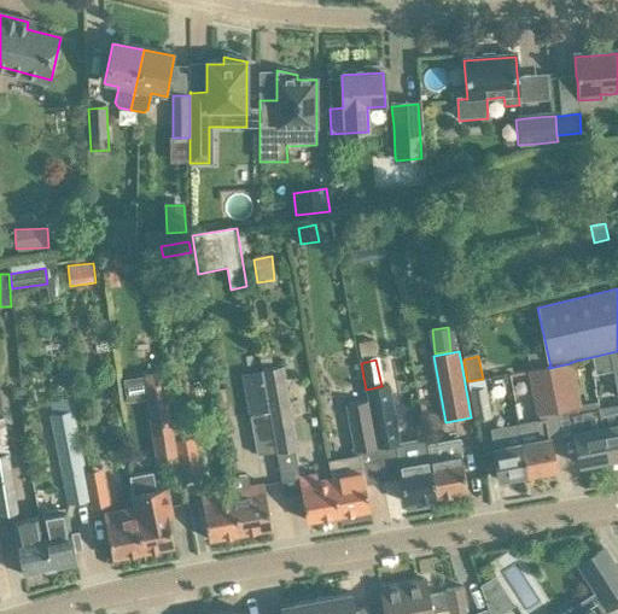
[(549,368),(558,413),(581,408),(571,363),(549,368)]
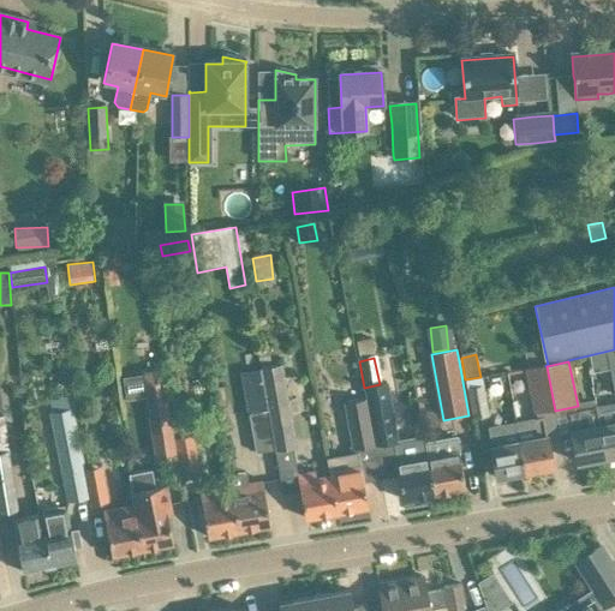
[(555,411),(547,366),(545,366),(545,365),(524,370),(533,414),(555,411)]
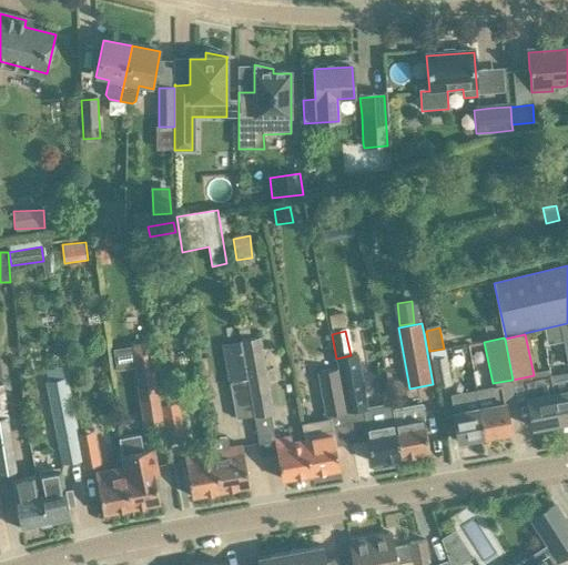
[(276,441),(272,414),(274,414),(261,340),(241,343),(247,382),(254,417),(259,446),(274,443),(274,441),(276,441)]
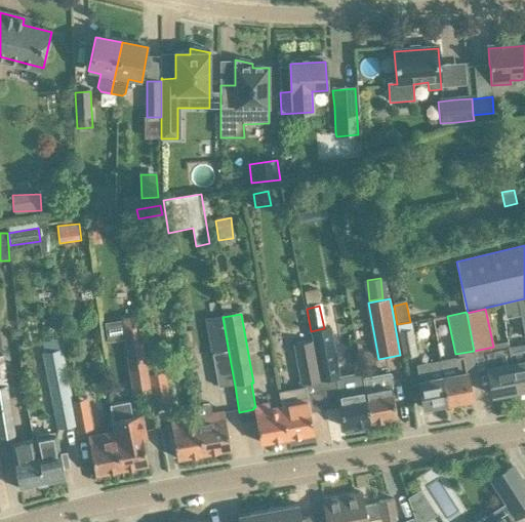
[(152,391),(139,317),(121,319),(133,394),(152,391)]
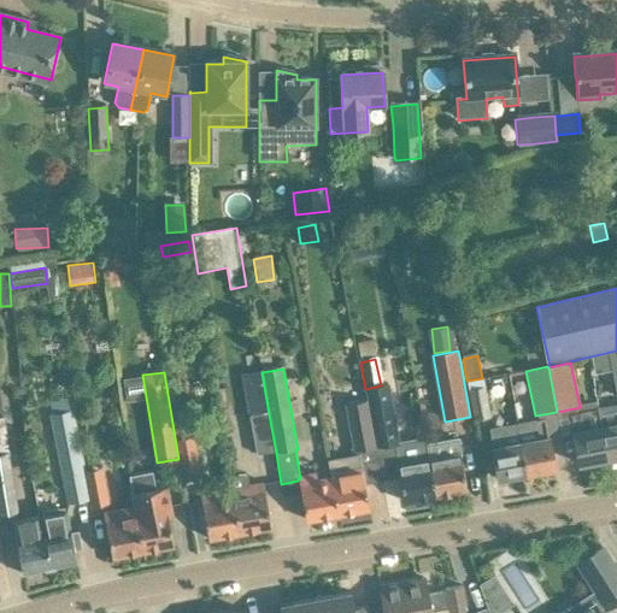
[(375,449),(393,446),(399,446),(388,389),(364,393),(366,406),(375,449)]
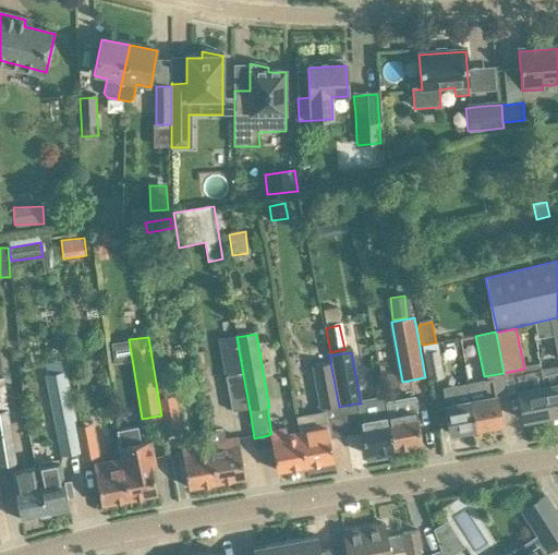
[(429,383),(443,379),(438,352),(424,356),(429,383)]
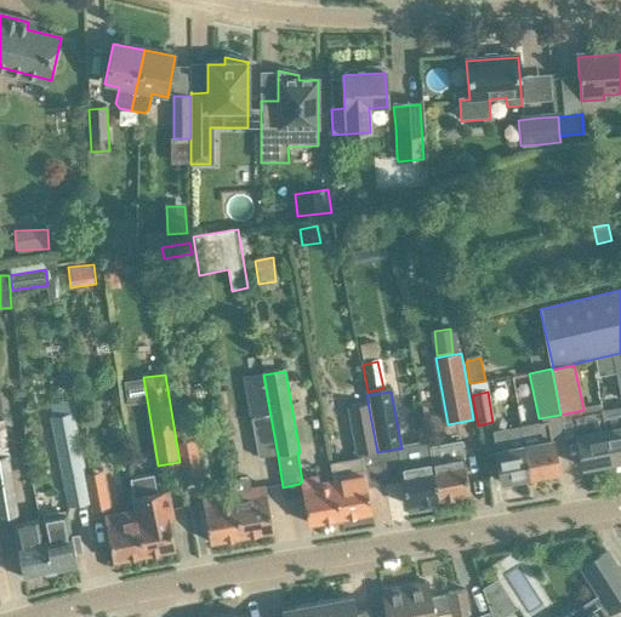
[(357,456),(377,452),(369,409),(348,412),(357,456)]
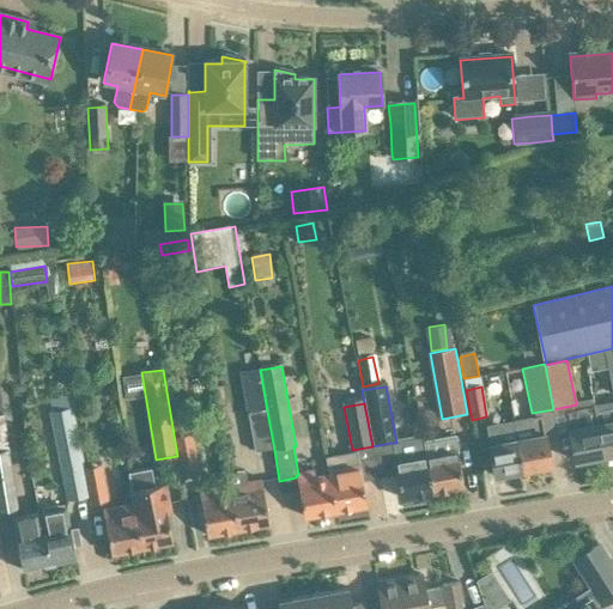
[(612,403),(594,407),(604,458),(612,456),(612,403)]
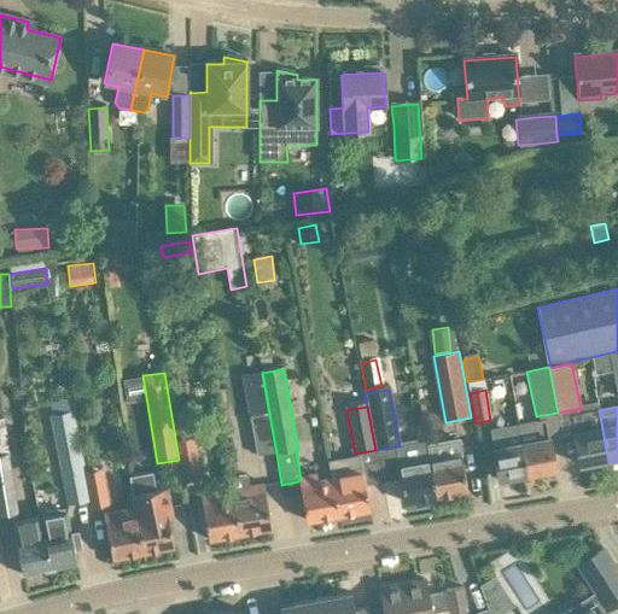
[(579,467),(608,462),(599,410),(571,416),(575,434),(573,436),(579,467)]
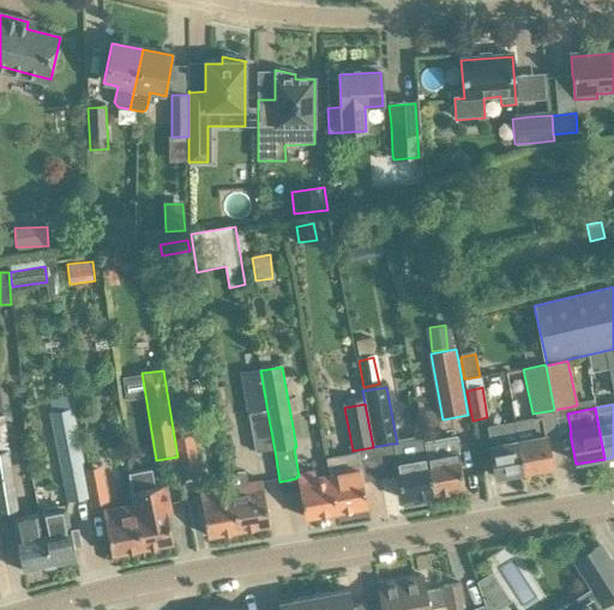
[(90,495),(86,467),(84,469),(73,411),(52,415),(68,502),(88,499),(86,496),(90,495)]
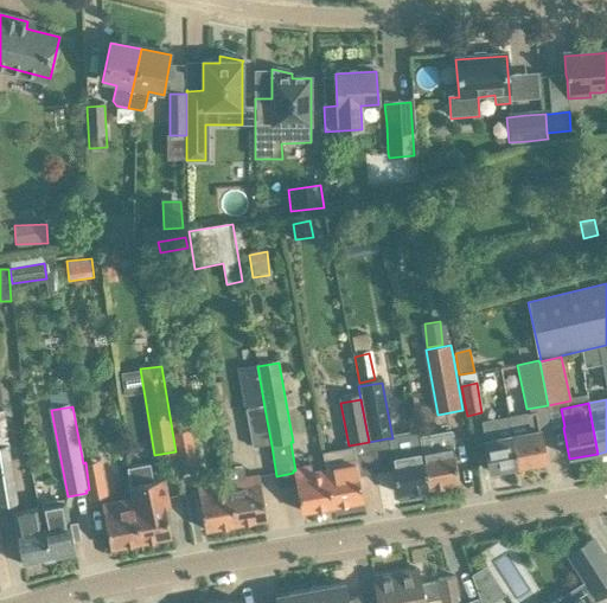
[(253,449),(272,446),(264,408),(246,411),(253,449)]
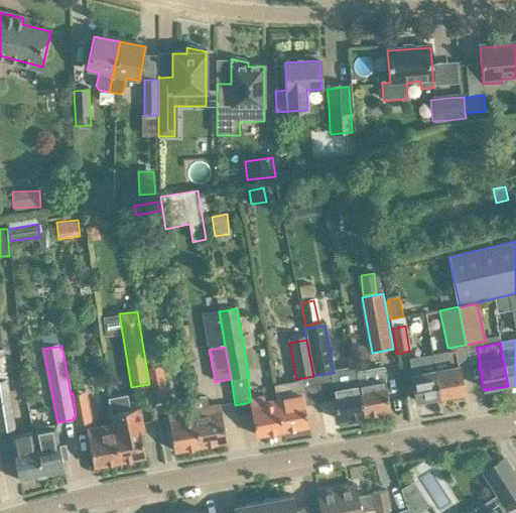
[(3,351),(0,351),(0,430),(15,429),(8,381),(3,351)]
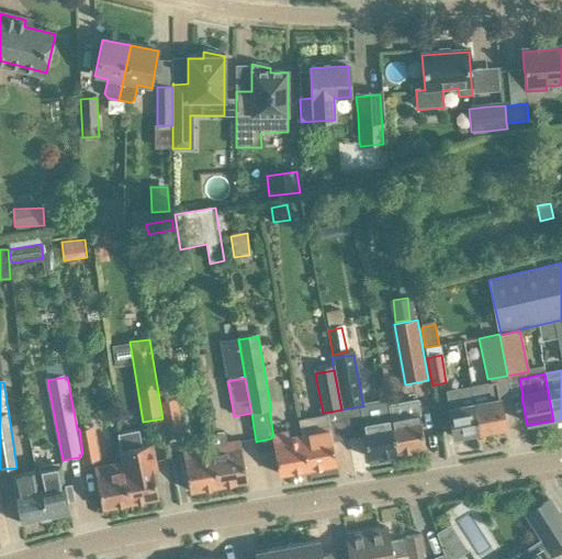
[(484,386),(471,388),(480,434),(506,429),(501,400),(499,401),(496,383),(484,386)]
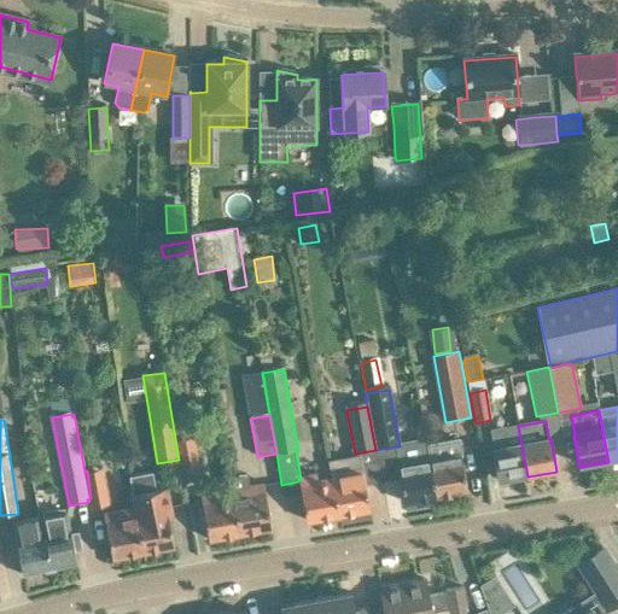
[(503,428),(490,431),(494,450),(493,450),(499,483),(528,477),(518,426),(503,428)]
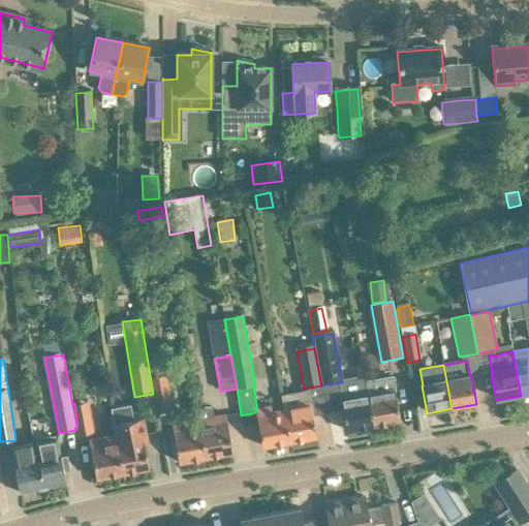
[(342,382),(337,382),(342,411),(346,432),(373,428),(367,396),(368,396),(366,383),(365,377),(342,382)]
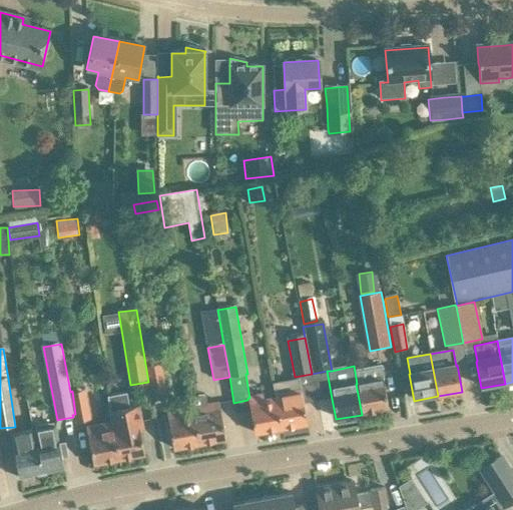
[(362,415),(388,410),(381,367),(355,372),(357,384),(356,384),(362,415)]
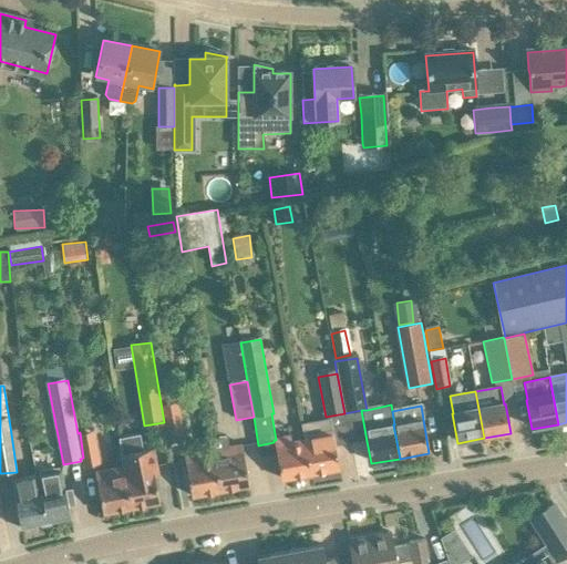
[(339,470),(332,430),(330,419),(301,424),(310,475),(339,470)]
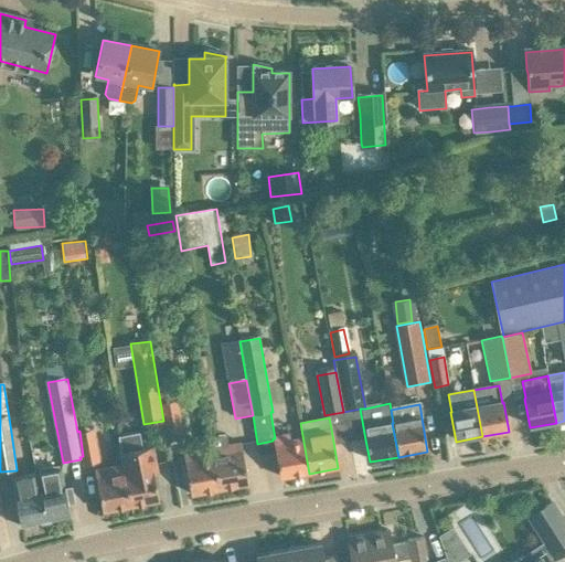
[(280,479),(309,474),(300,423),(299,423),(302,439),(290,442),(289,436),(275,438),(273,438),(273,441),(280,479)]
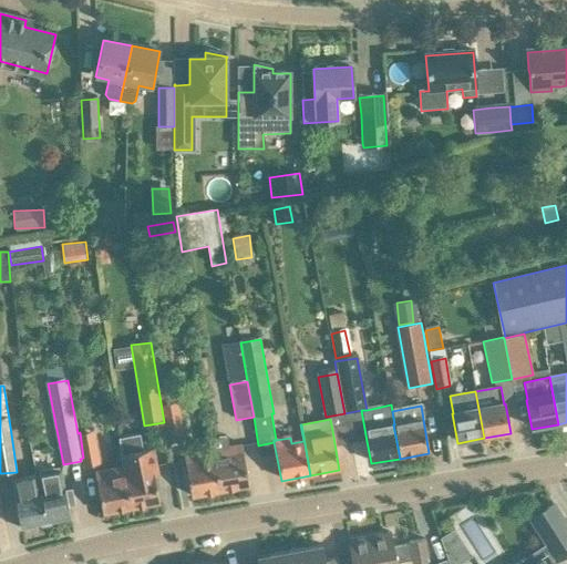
[(83,458),(96,455),(92,430),(80,432),(83,458)]
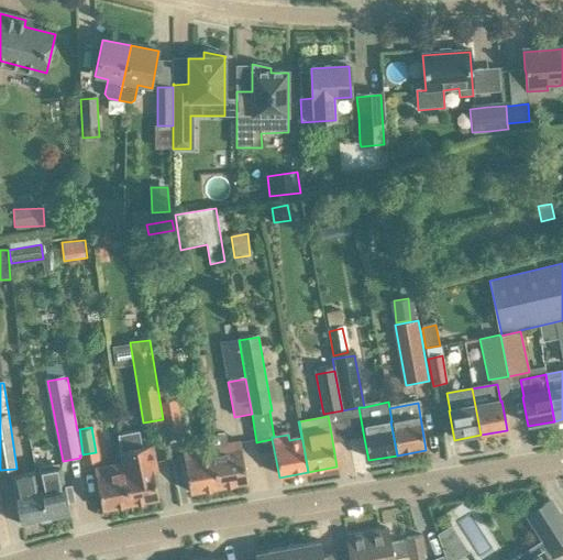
[(147,447),(143,448),(140,431),(117,437),(124,471),(131,505),(158,500),(151,460),(147,447)]
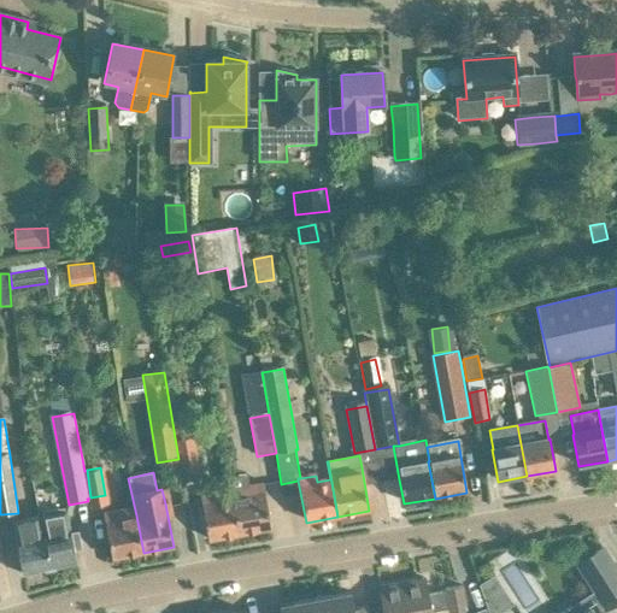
[(234,497),(240,535),(271,529),(263,485),(245,489),(246,495),(234,497)]
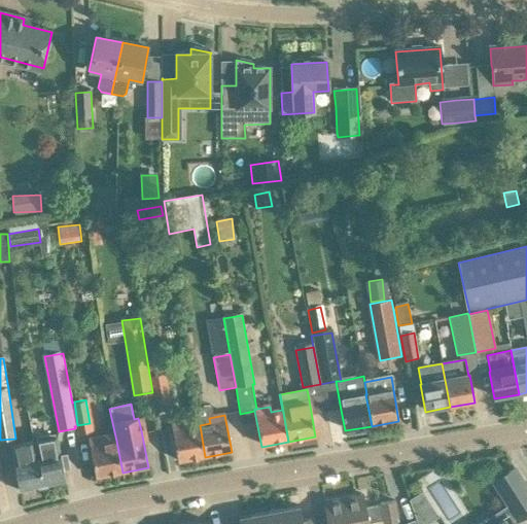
[(205,457),(200,425),(187,427),(186,422),(171,425),(178,462),(205,457)]
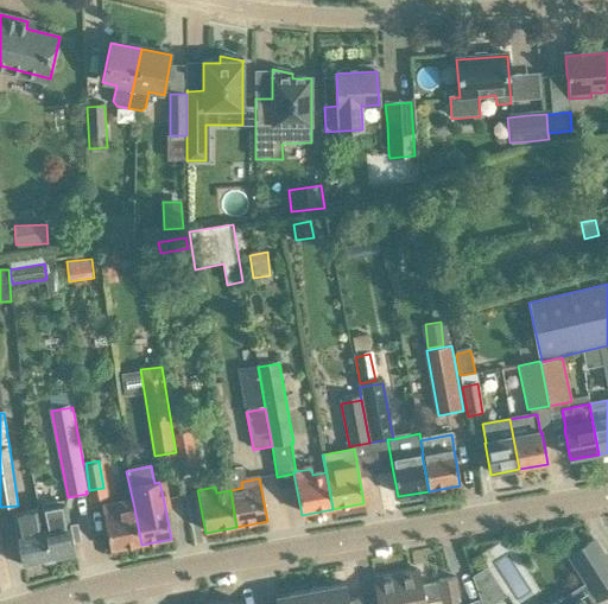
[(141,545),(134,508),(121,510),(120,504),(102,508),(111,551),(141,545)]
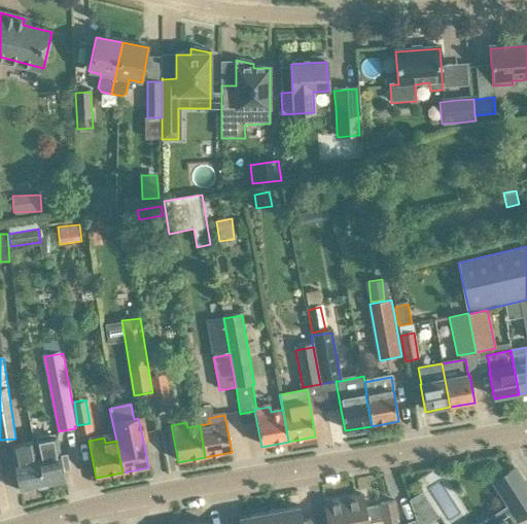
[(38,443),(34,443),(43,488),(66,484),(64,473),(70,472),(67,456),(61,457),(58,439),(38,443)]
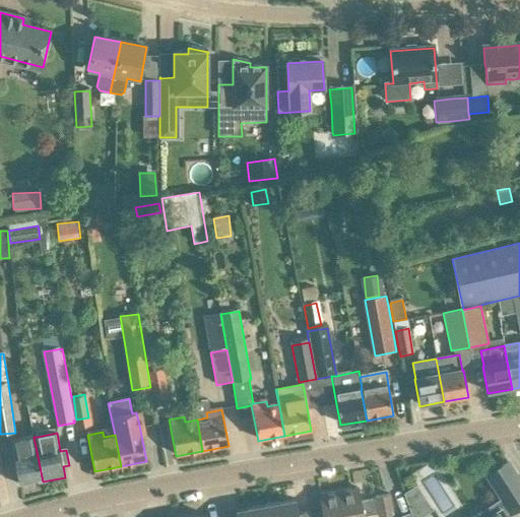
[(28,438),(10,442),(15,466),(19,487),(43,481),(34,437),(28,438)]
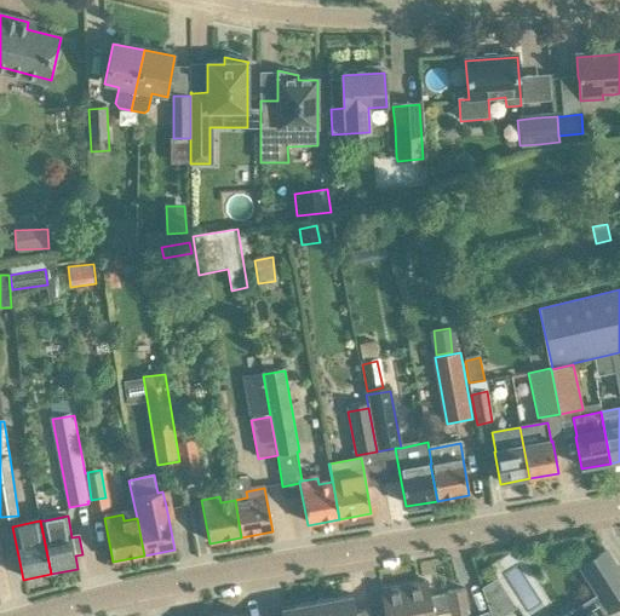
[(619,575),(606,552),(581,568),(609,612),(619,605),(619,575)]
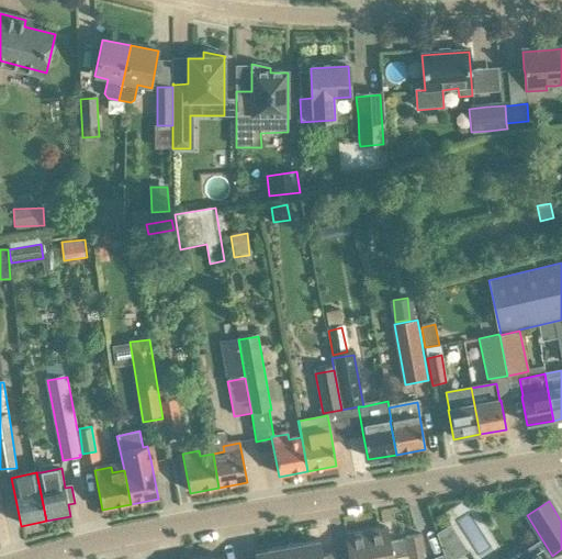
[(392,558),(409,556),(409,558),(417,558),(425,557),(422,537),(405,539),(405,541),(390,545),(388,529),(346,537),(349,558),(392,558)]
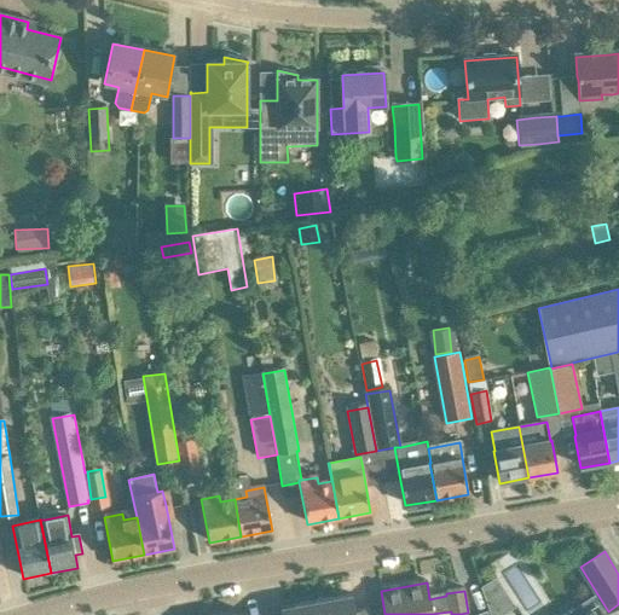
[(317,603),(319,614),(370,614),(369,610),(356,613),(352,596),(317,603)]
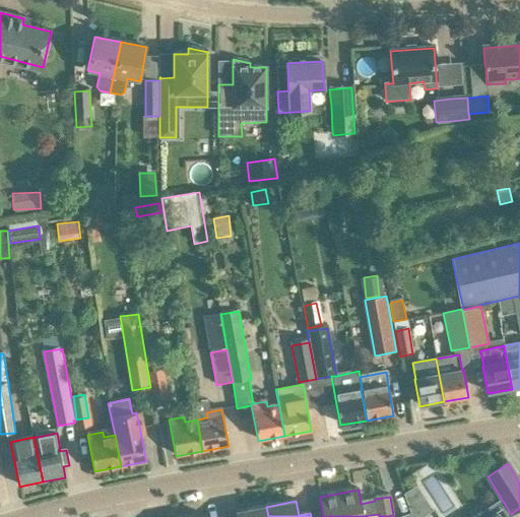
[(268,516),(266,507),(236,512),(237,516),(268,516)]
